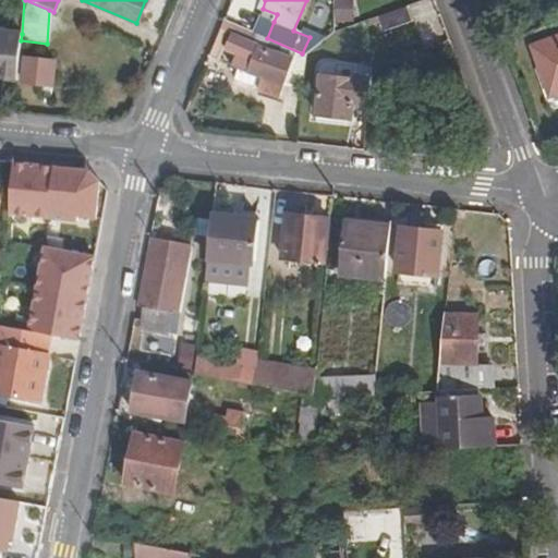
[(355,24),(360,2),(349,0),(339,0),(336,21),(355,24)]
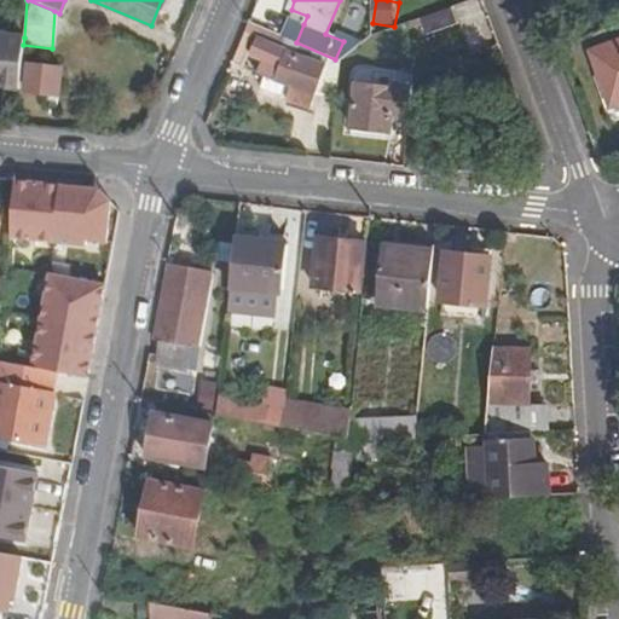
[(452,9),(431,17),(418,21),(424,39),(458,27),(452,9)]
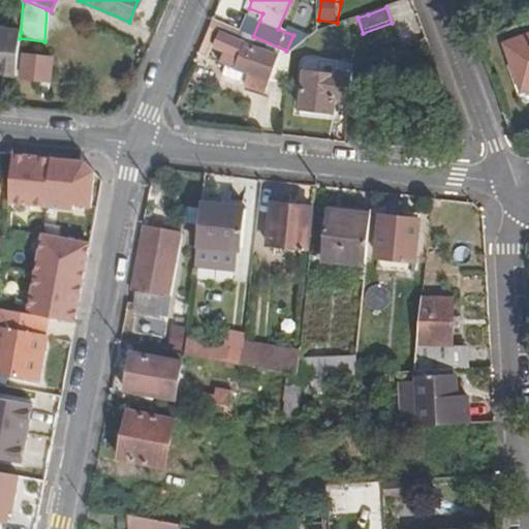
[(246,16),(259,21),(262,13),(249,8),(246,16)]
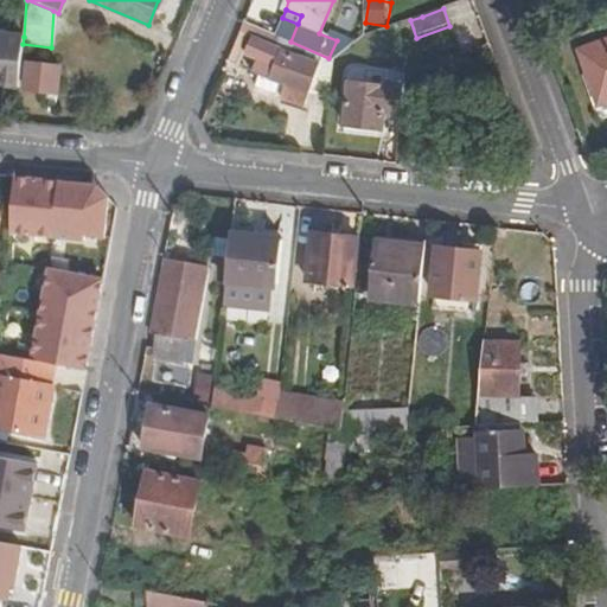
[(304,90),(313,61),(274,52),(275,46),(269,43),(273,34),(256,27),(246,53),(269,65),(266,78),(304,90)]
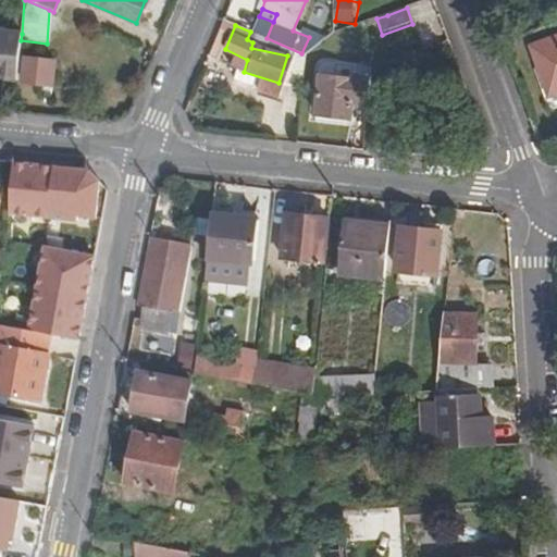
[(21,40),(22,34),(0,31),(0,77),(16,79),(21,40)]
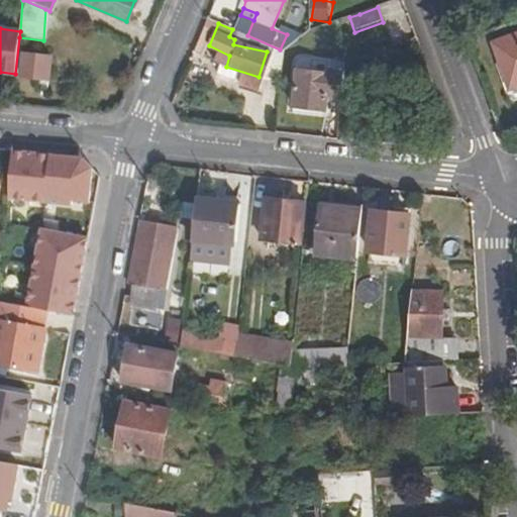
[(512,87),(516,85),(516,36),(497,44),(512,87)]
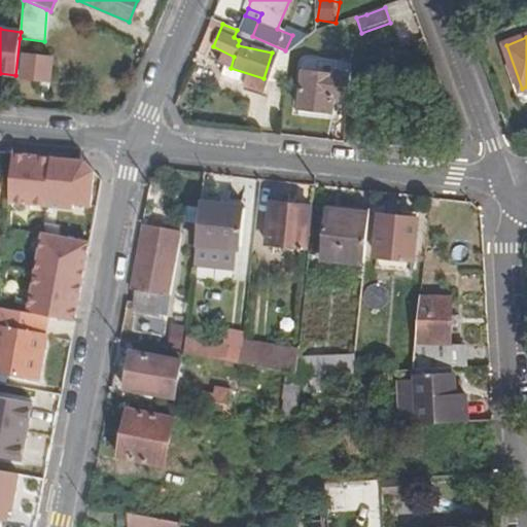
[(46,82),(51,58),(25,54),(22,78),(46,82)]
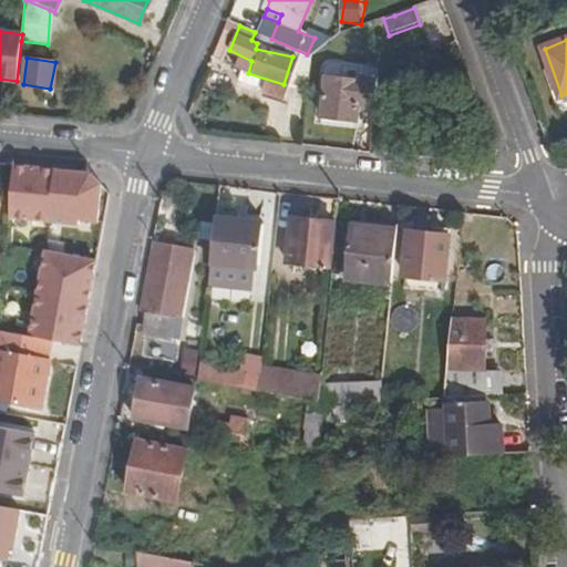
[(320,116),(354,120),(357,104),(374,106),(378,76),(357,73),(356,82),(325,78),(320,116)]
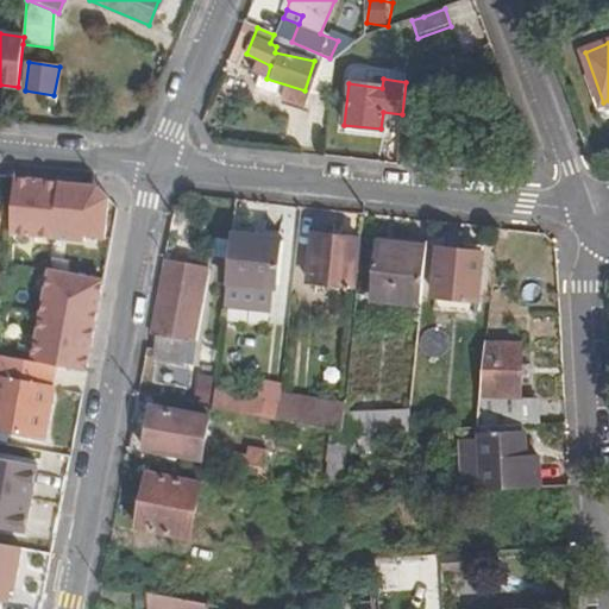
[(380,140),(381,129),(344,125),(343,136),(380,140)]
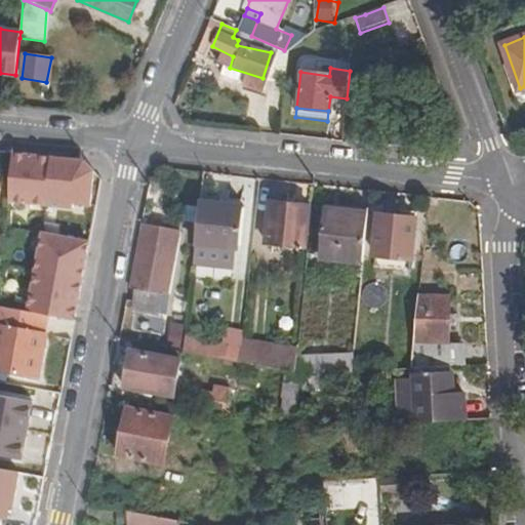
[(82,160),(49,157),(10,153),(7,197),(71,206),(72,202),(89,203),(92,170),(82,160)]
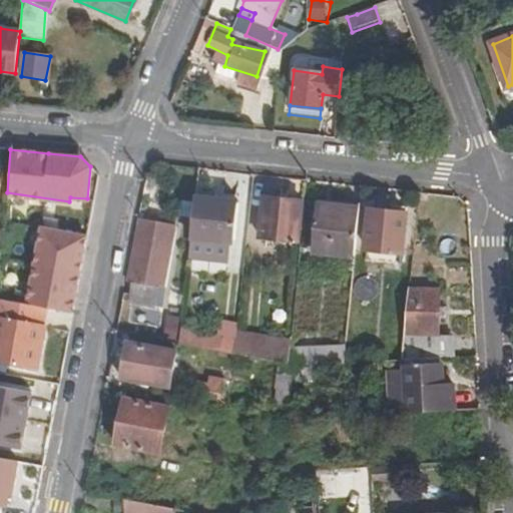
[(298,240),(302,201),(264,197),(260,235),(298,240)]
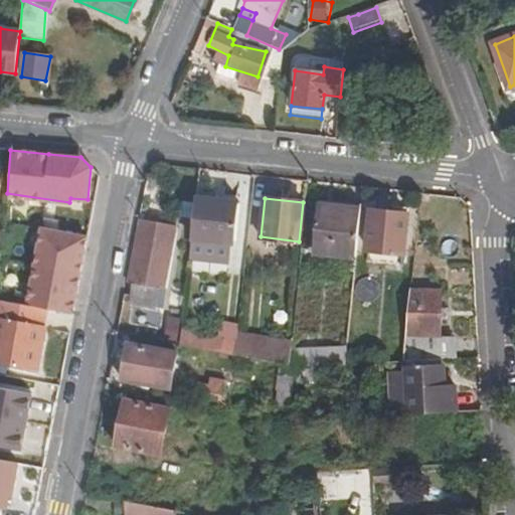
[(234,245),(238,206),(195,201),(191,241),(234,245)]
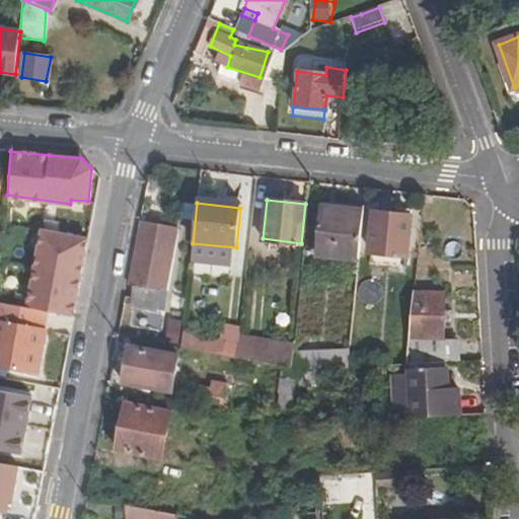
[(359,260),(364,211),(322,207),(316,254),(359,260)]
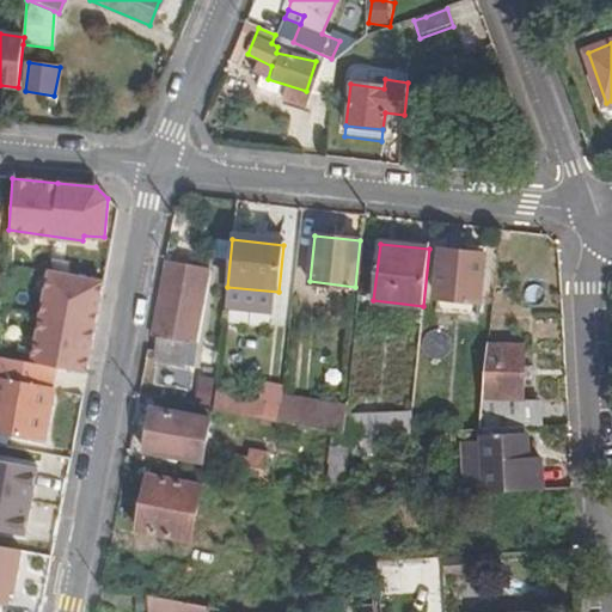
[(478,301),(484,254),(442,249),(438,298),(478,301)]
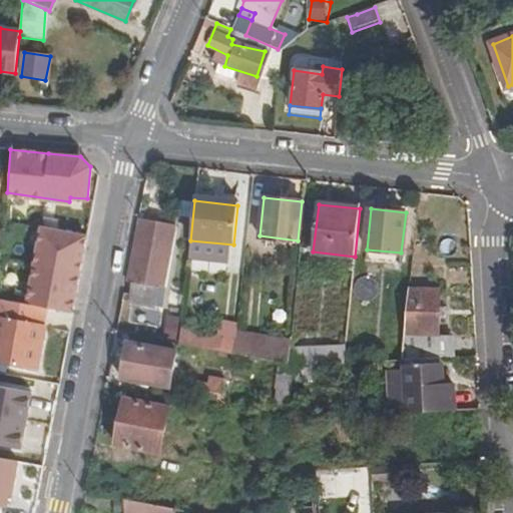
[(162,288),(174,227),(139,219),(127,280),(132,281),(128,300),(156,304),(160,288),(162,288)]
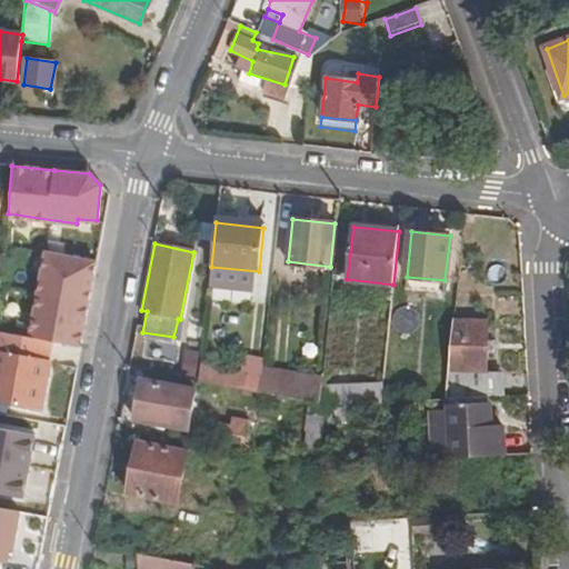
[(79,347),(87,303),(96,261),(41,250),(25,336),(52,341),(79,347)]
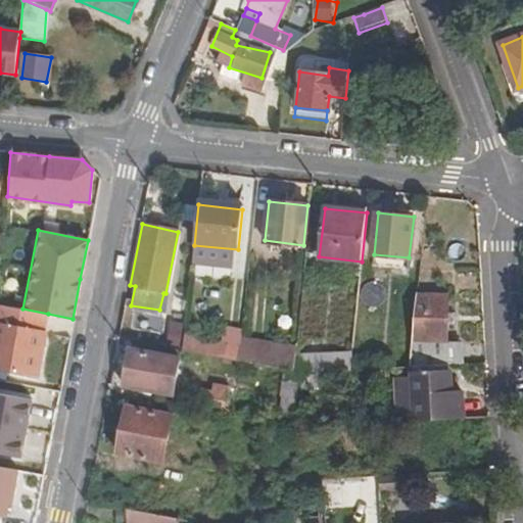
[(444,340),(445,295),(424,294),(424,340),(444,340)]
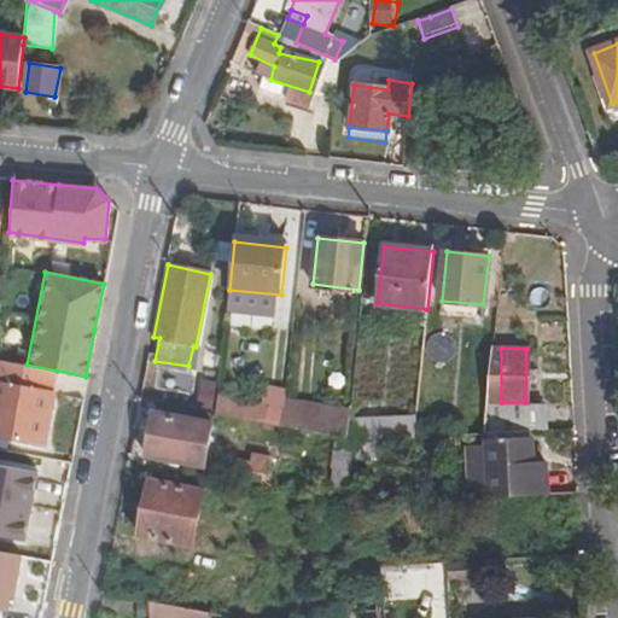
[(249,384),(251,355),(228,353),(225,380),(249,384)]
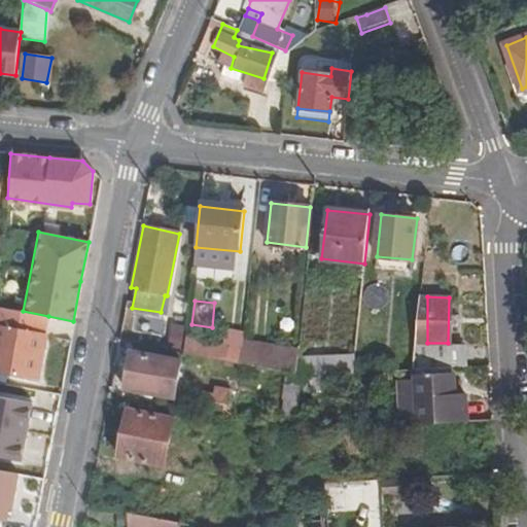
[(185,334),(188,306),(178,305),(173,331),(185,334)]
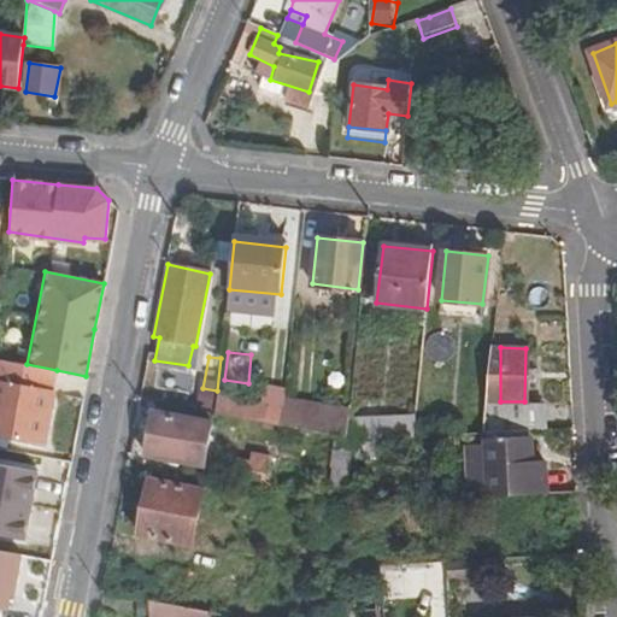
[(57,370),(27,364),(0,358),(0,432),(42,441),(57,370)]
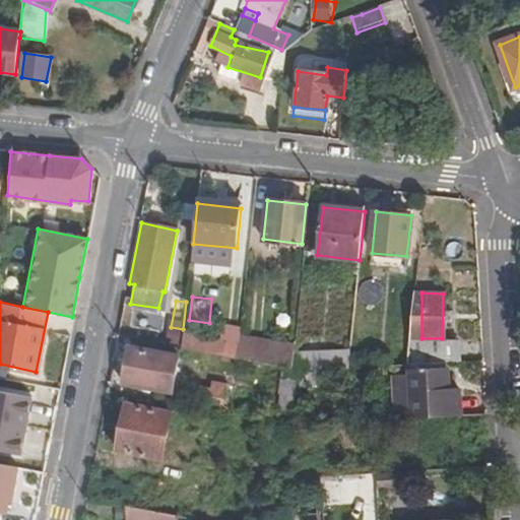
[(465,359),(464,345),(435,347),(434,351),(420,351),(419,354),(410,355),(410,362),(465,359)]
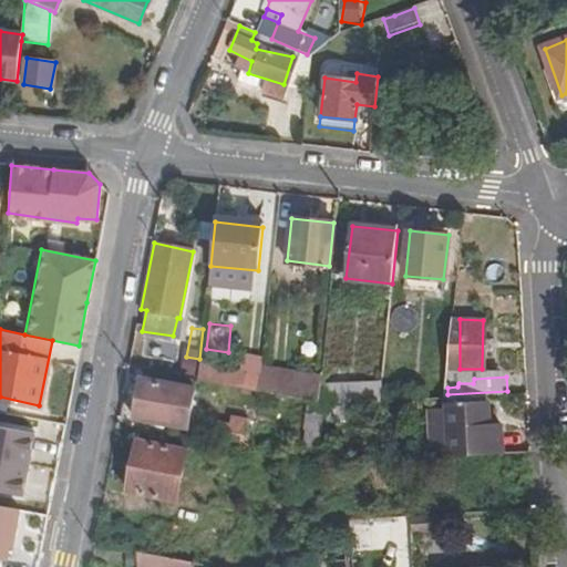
[(186,428),(192,401),(167,397),(169,384),(141,379),(133,418),(186,428)]
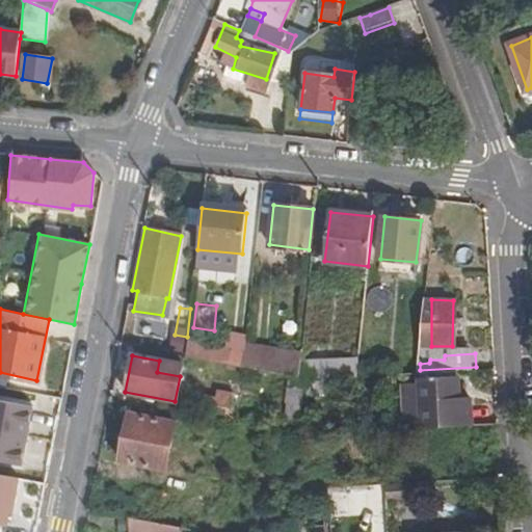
[(356,376),(357,361),(301,364),(299,378),(303,379),(356,376)]
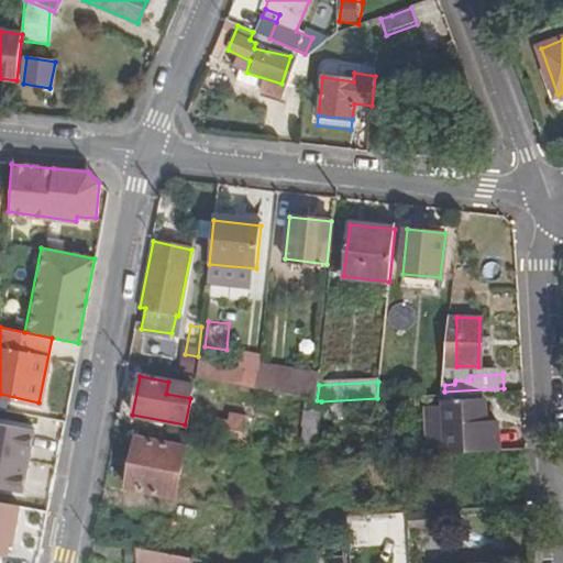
[(439,406),(442,451),(495,449),(493,421),(483,421),(482,399),(478,399),(478,393),(441,394),(438,395),(439,406)]
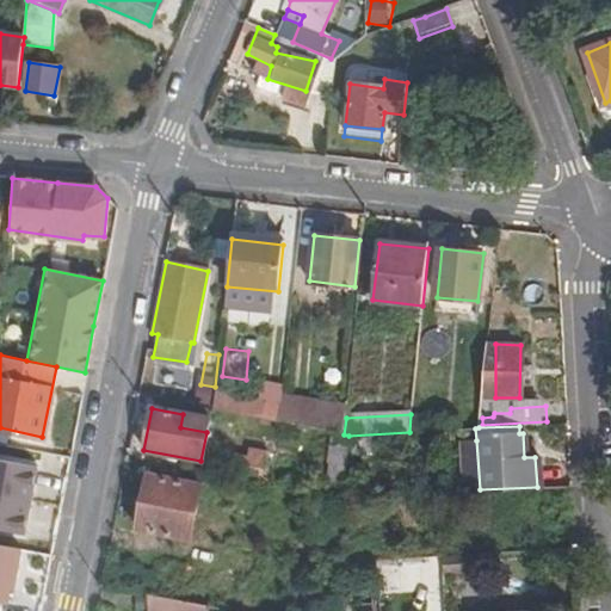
[(480,489),(476,440),(458,442),(461,492),(480,489)]
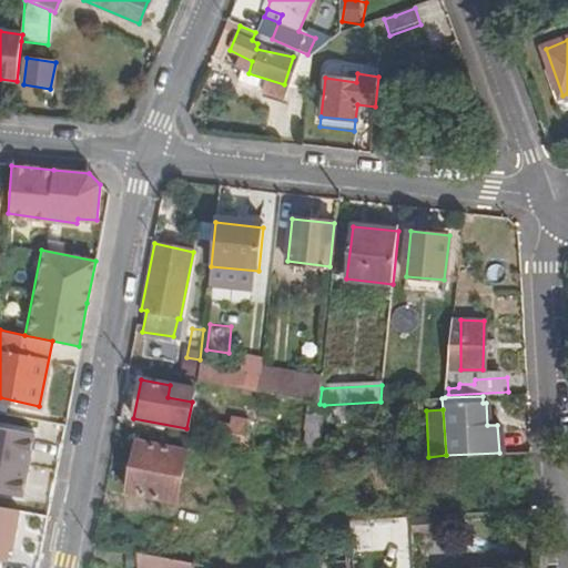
[(243,446),(247,428),(222,423),(219,440),(243,446)]
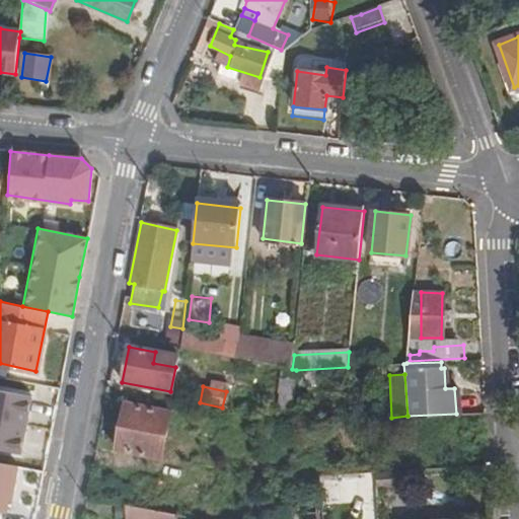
[(0,450),(18,455),(30,397),(0,391),(0,450)]
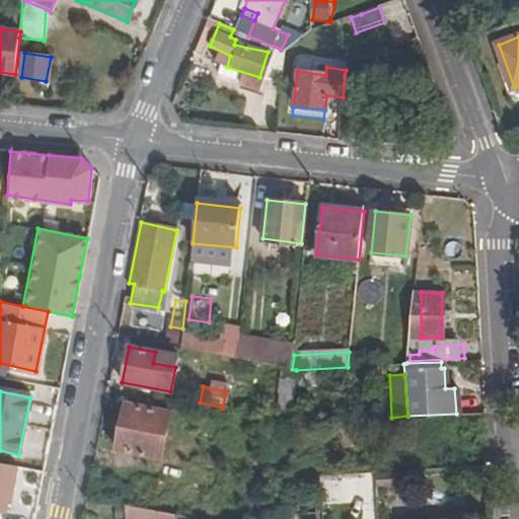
[(292,426),(294,403),(282,401),(280,423),(292,426)]
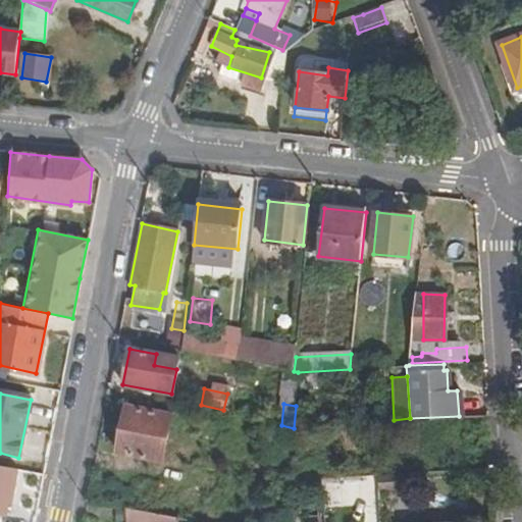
[(161,464),(170,416),(125,407),(116,454),(161,464)]
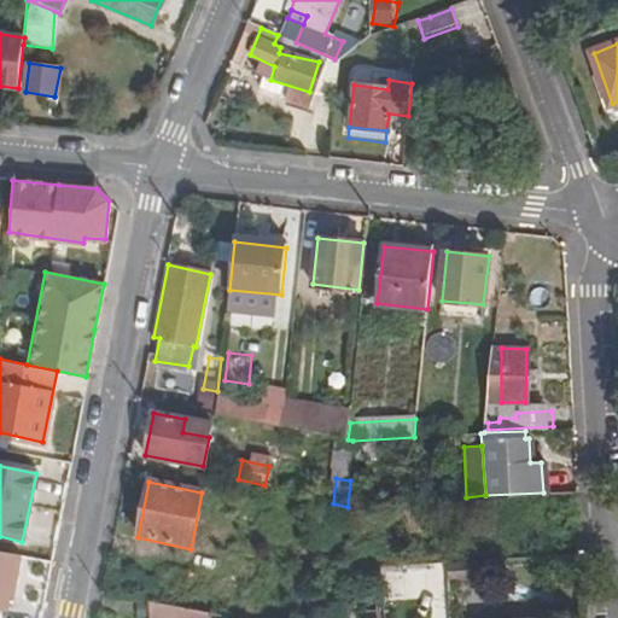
[(0,611),(27,614),(33,555),(0,552),(0,611)]
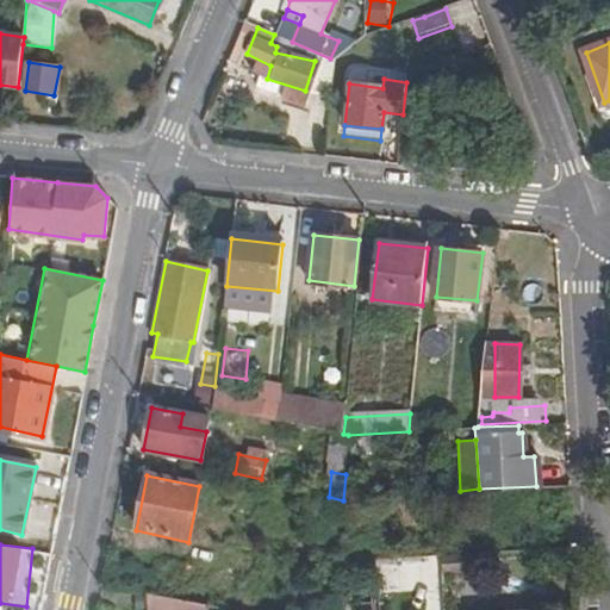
[(465,571),(465,554),(440,555),(441,572),(465,571)]
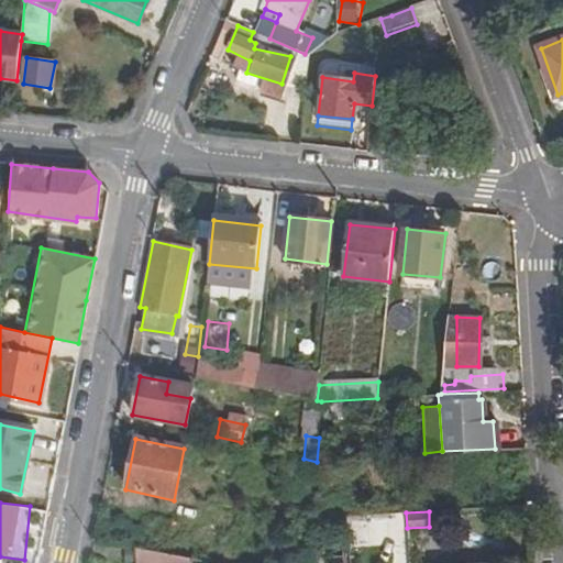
[(134,559),(133,548),(121,544),(119,556),(134,559)]
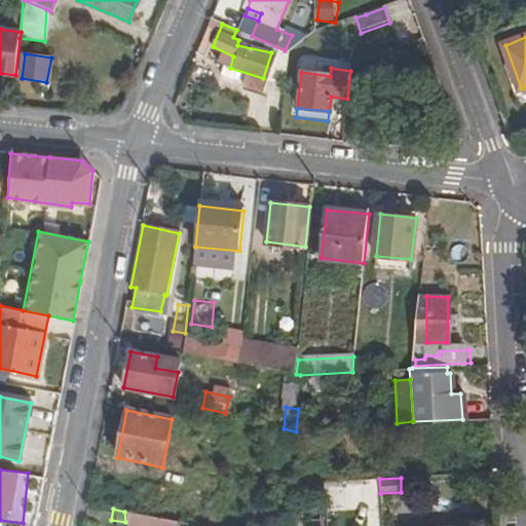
[(125,522),(124,525),(175,525),(176,521),(124,512),(125,522)]
